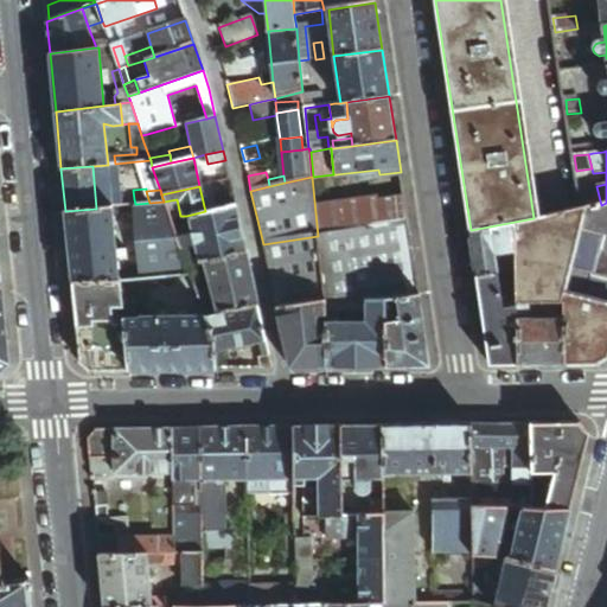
[(205,211),(236,205),(234,197),(208,202),(204,206),(205,211)]
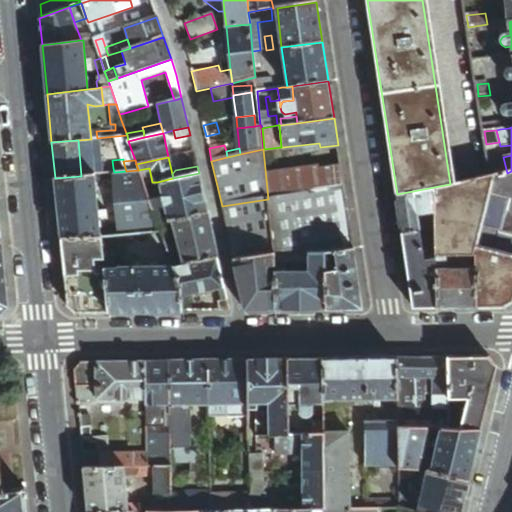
[(149,168),(138,170),(143,184),(152,182),(149,168)]
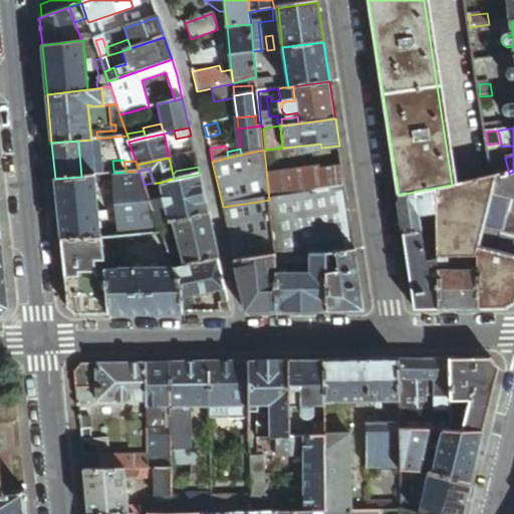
[(346,189),(343,169),(322,171),(325,192),(346,189)]
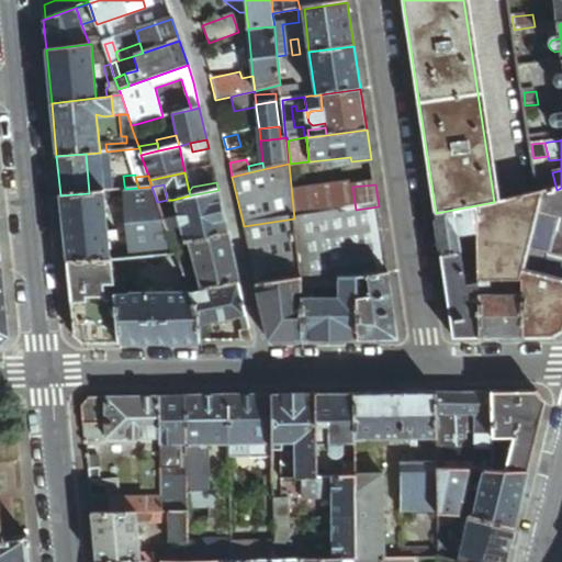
[(157,202),(152,187),(138,188),(126,189),(127,201),(132,245),(133,256),(175,254),(172,245),(169,237),(166,228),(163,218),(157,202)]
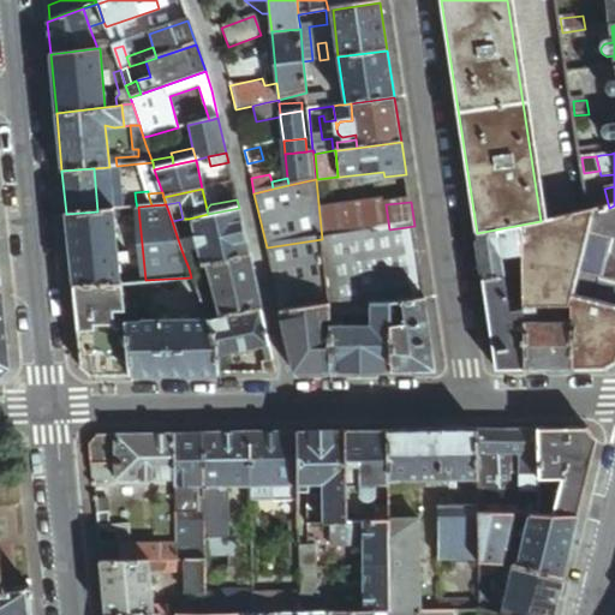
[(389,230),(386,204),(344,209),(321,212),(323,239),(389,230)]
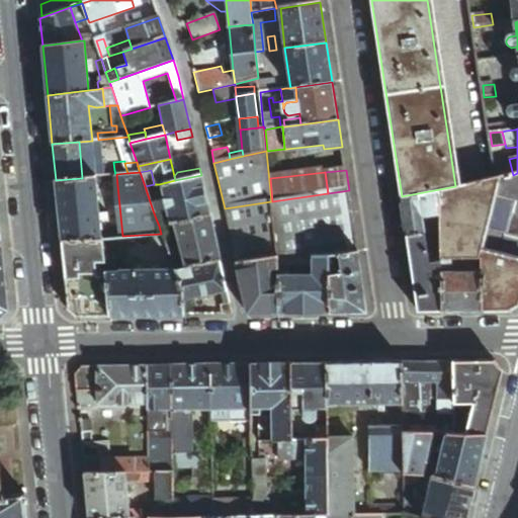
[(517,173),(513,175),(502,177),(497,178),(455,186),(439,189),(440,216),(440,233),(440,258),(482,258),(482,270),(483,311),(510,311),(517,306),(517,173)]
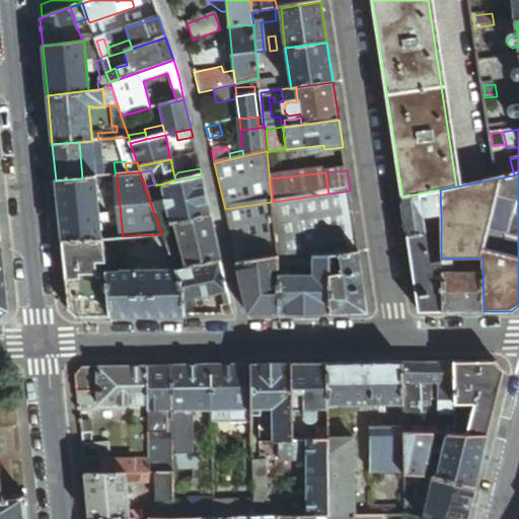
[(173,223),(211,215),(202,175),(175,180),(159,184),(162,200),(165,209),(166,218),(168,224),(173,223)]
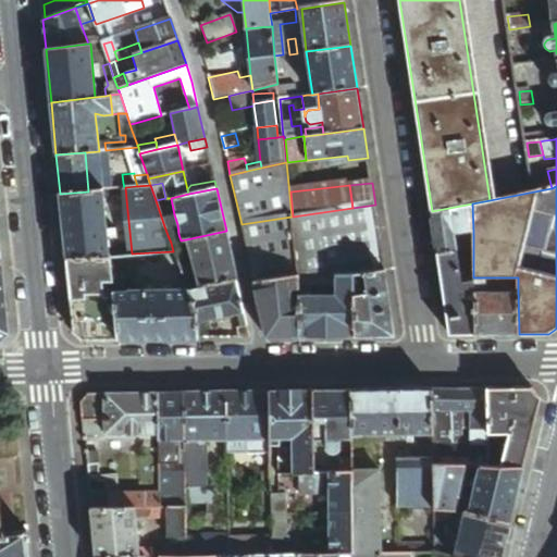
[(102,189),(88,192),(60,194),(62,219),(63,230),(66,258),(109,256),(108,245),(107,234),(106,227),(106,217),(103,201),(102,189)]
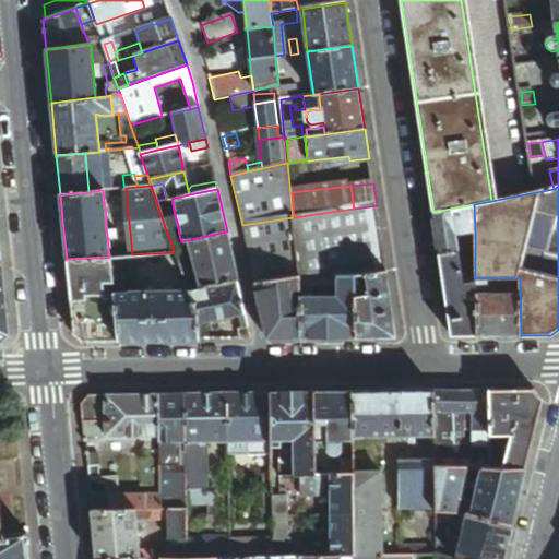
[(475,233),(474,204),(433,212),(440,256),(459,253),(456,235),(475,233)]
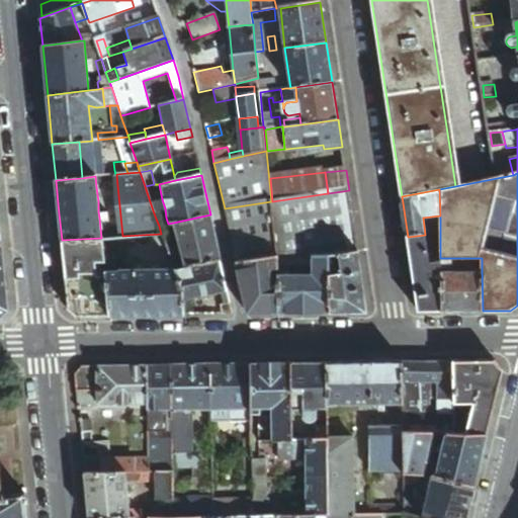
[(272,201),(271,201),(276,257),(289,257),(311,256),(329,256),(340,255),(358,253),(349,190),(328,193),(272,201)]
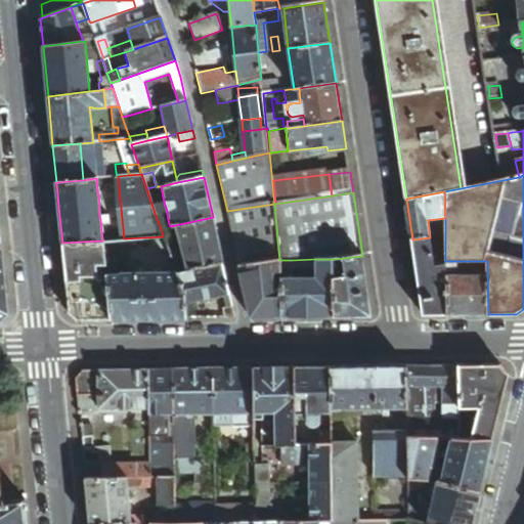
[(164,202),(151,204),(155,213),(167,211),(164,202)]
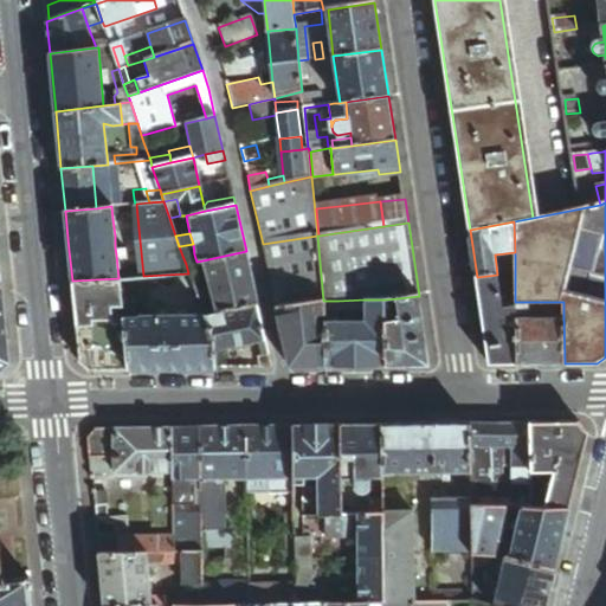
[(317,236),(263,244),(277,308),(323,301),(317,236)]
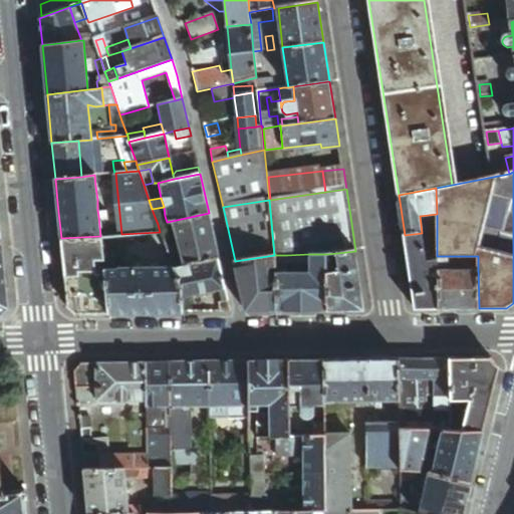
[(183,265),(219,259),(209,213),(172,221),(174,230),(180,256),(182,265),(183,265)]
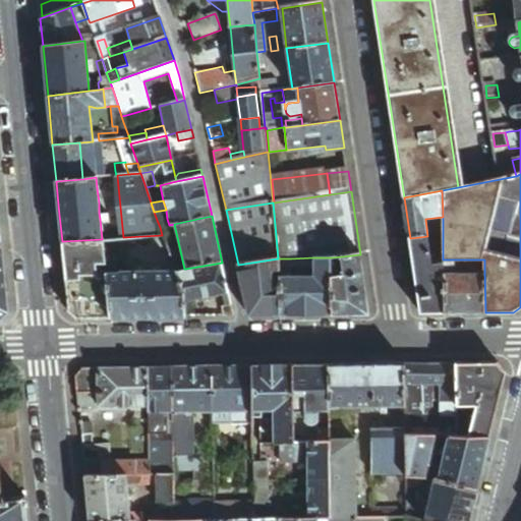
[(176,233),(174,224),(169,225),(160,227),(162,235),(163,236),(176,233)]
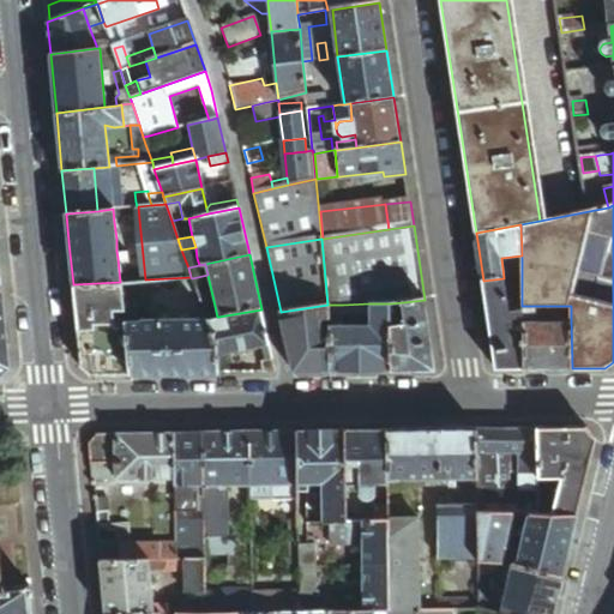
[(504,278),(483,281),(497,369),(524,369),(523,321),(522,306),(522,276),(504,278)]
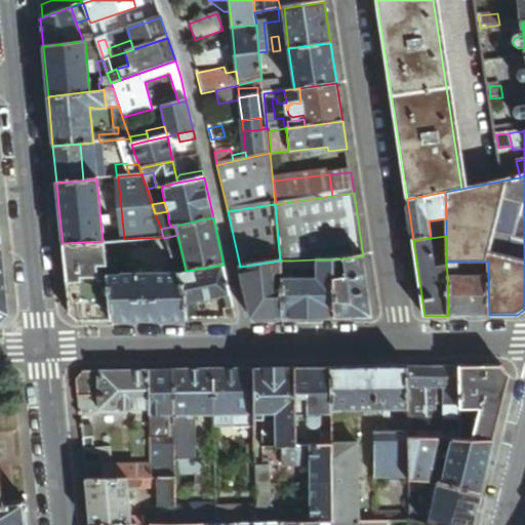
[(164,238),(163,237),(124,239),(105,241),(106,263),(118,261),(140,260),(154,259),(159,259),(171,258),(164,238)]
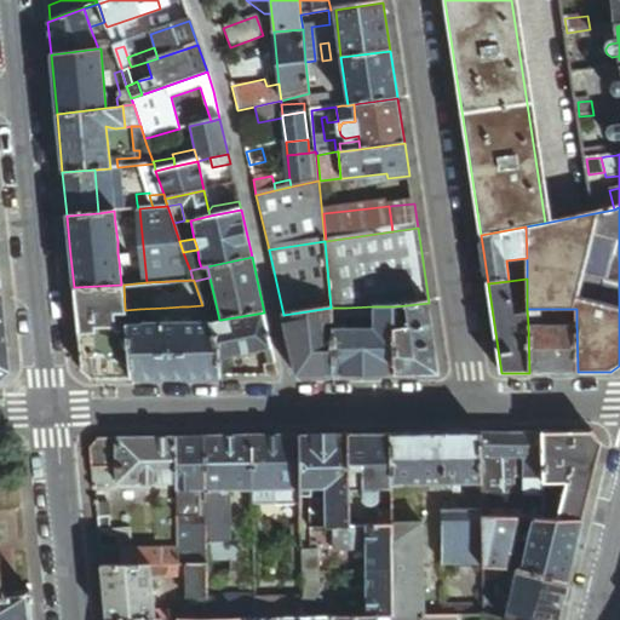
[(125,310),(124,285),(121,285),(74,287),(82,368),(93,379),(131,379),(126,325),(116,325),(114,325),(114,314),(125,313),(125,310)]
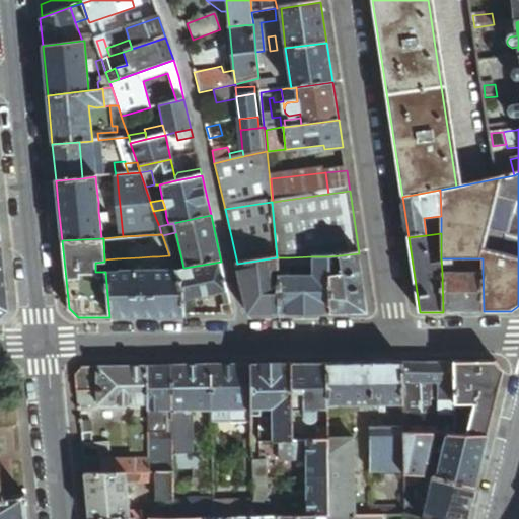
[(368,313),(359,253),(341,255),(341,275),(330,275),(331,313),(362,313),(368,313)]
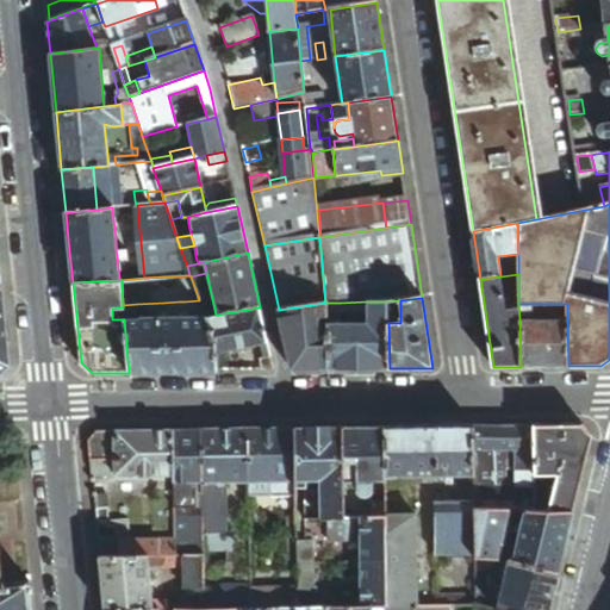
[(400,323),(400,300),(387,302),(388,323),(400,323)]
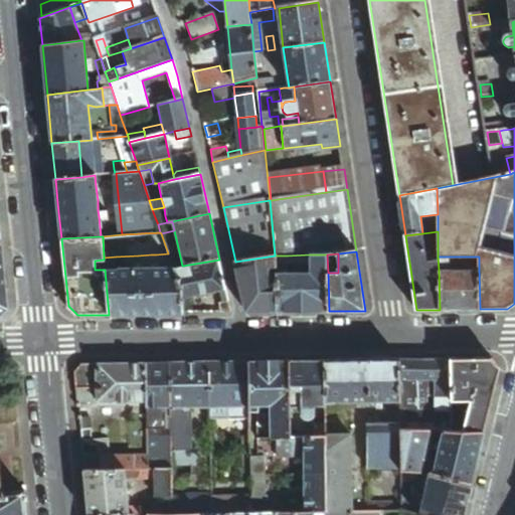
[(276,278),(278,312),(329,311),(328,273),(327,254),(309,254),(309,262),(309,273),(288,274),(276,274),(276,278)]
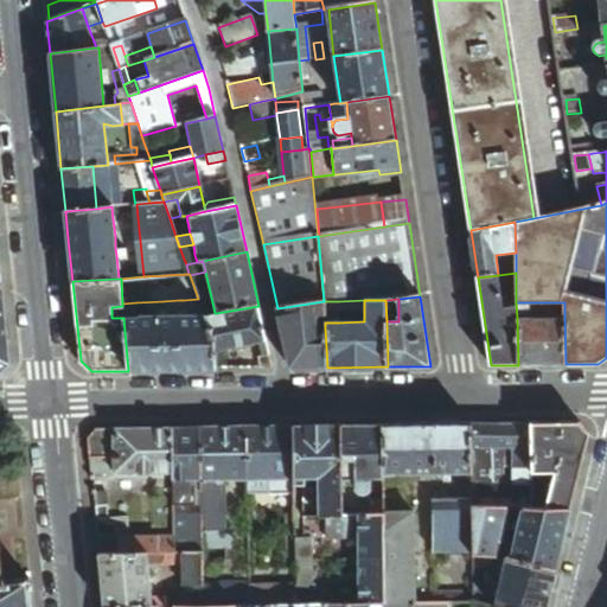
[(324,301),(278,308),(291,368),(327,368),(325,327),(317,327),(317,317),(325,317),(324,301)]
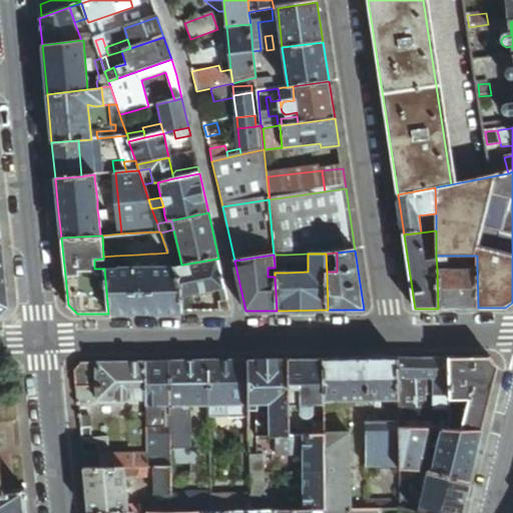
[(287,254),(274,254),(275,268),(275,273),(287,273),(287,261),(287,254)]
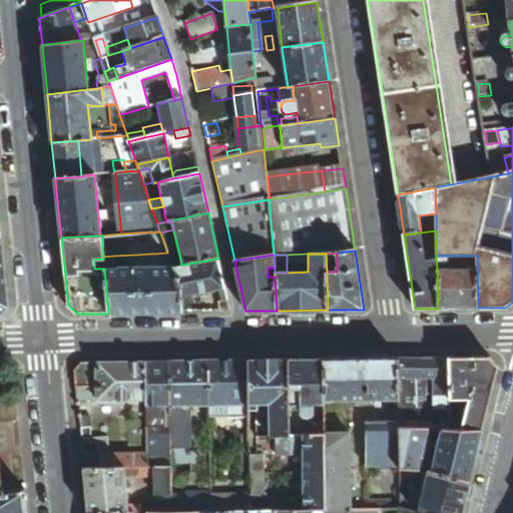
[(115,255),(103,257),(103,259),(104,269),(113,269),(115,263),(115,255)]
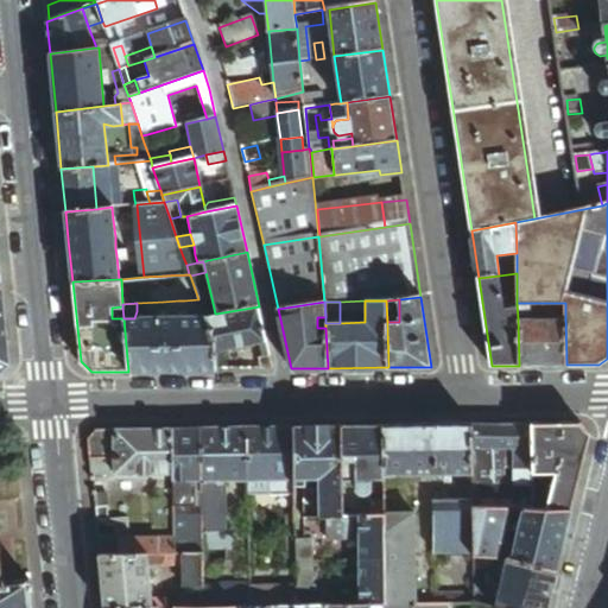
[(114,318),(124,318),(122,306),(112,308),(112,318),(114,318)]
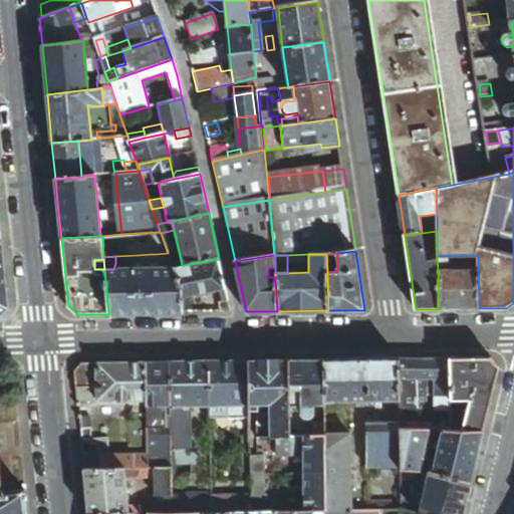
[(216,290),(226,288),(219,259),(183,265),(185,275),(175,277),(179,297),(186,296),(216,290)]
